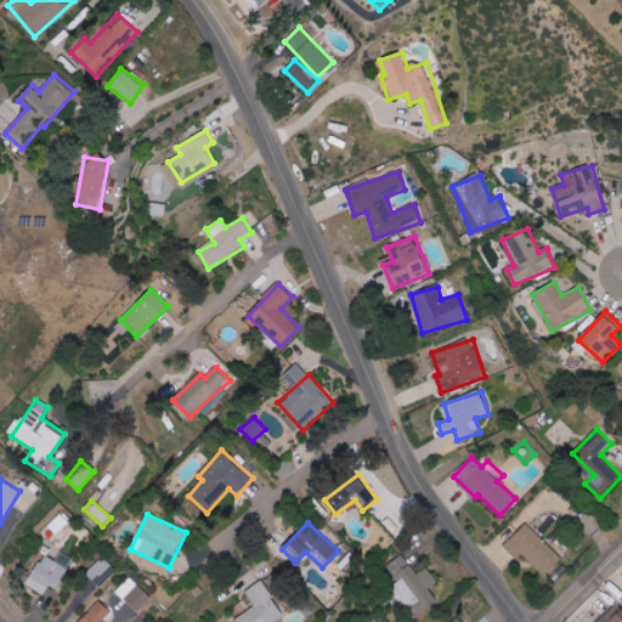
[(521,554),(544,577),(561,559),(527,524),(503,546),(516,559),(521,554)]
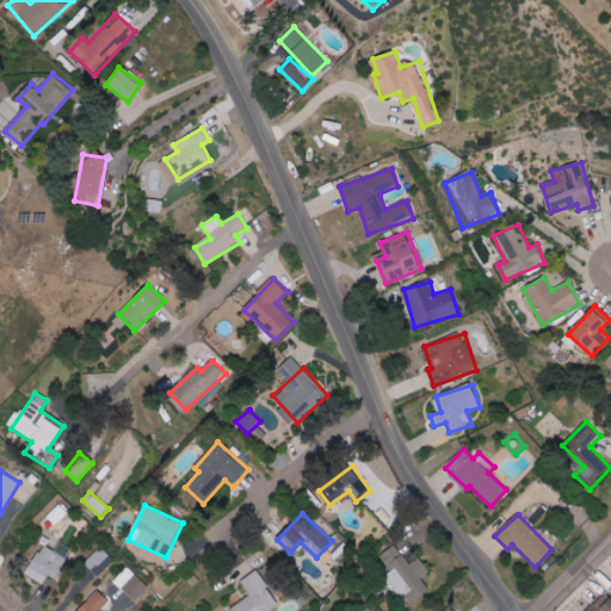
[(47,547),(67,557),(72,549),(50,538),(47,547)]
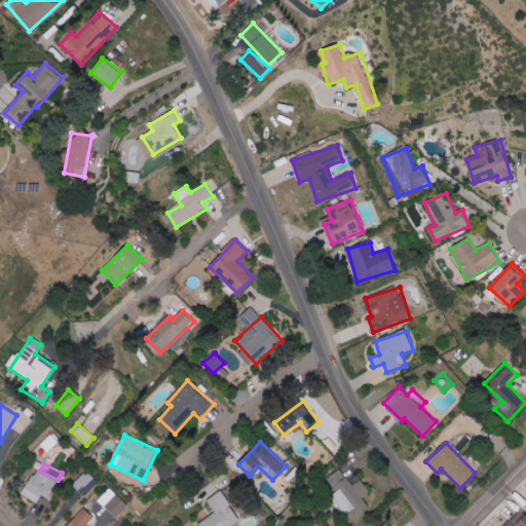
[(354,521),(371,508),(364,498),(372,492),(363,480),(354,486),(341,468),(325,482),(354,521)]
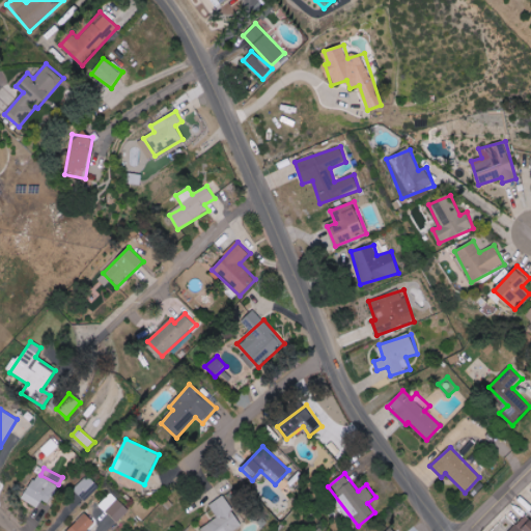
[(37,508),(43,500),(48,503),(58,486),(37,474),(22,499),(37,508)]
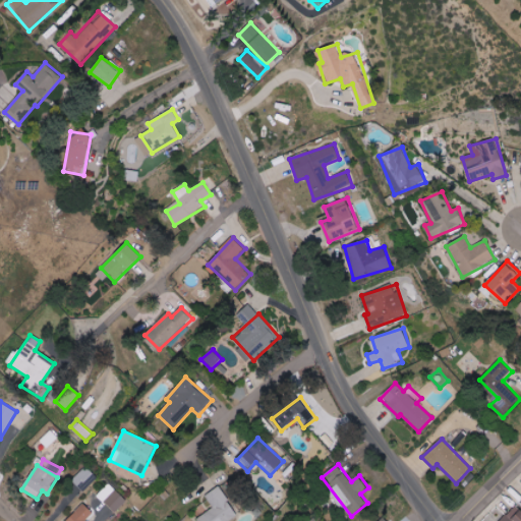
[(84,493),(98,477),(84,466),(71,481),(84,493)]
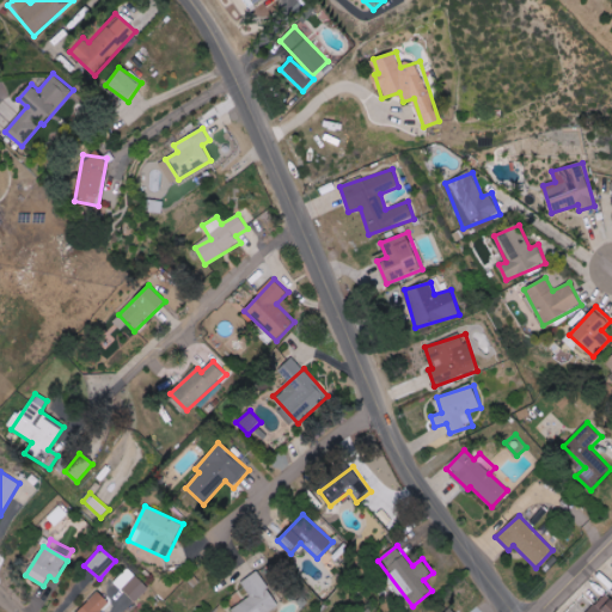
[(150,588),(127,568),(115,582),(136,603),(150,588)]
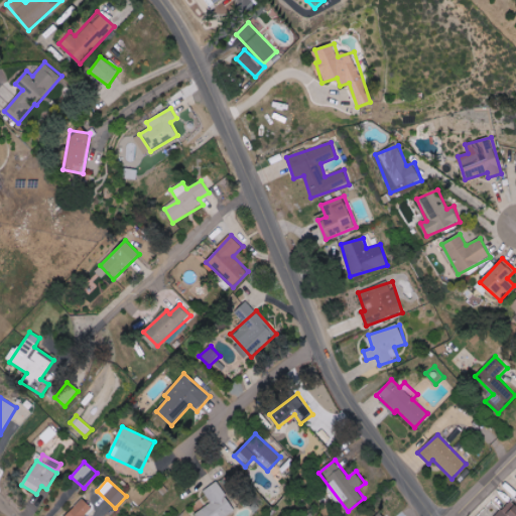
[(227,515),(236,510),(217,482),(204,490),(212,503),(196,513),(197,515),(227,515)]
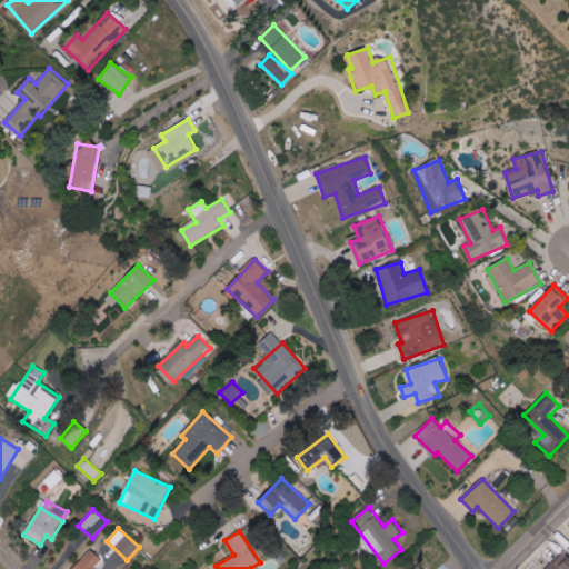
[(72,568),(95,568),(103,560),(92,549),(72,568)]
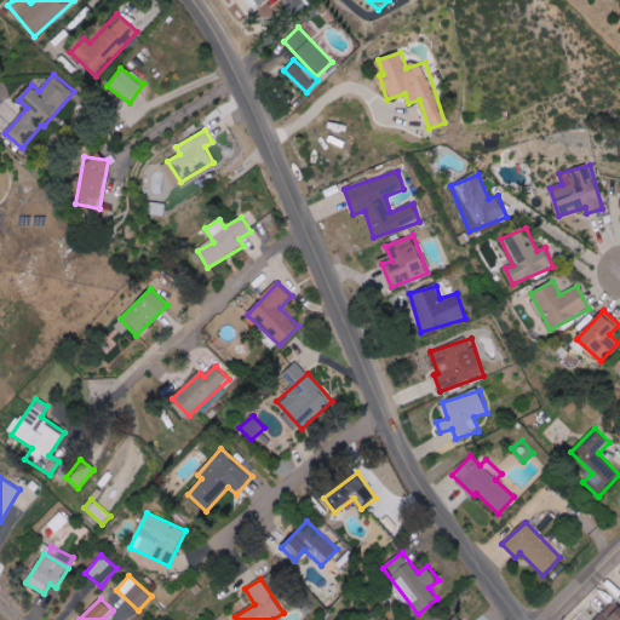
[(595,619),(619,619),(619,607),(614,601),(595,619)]
